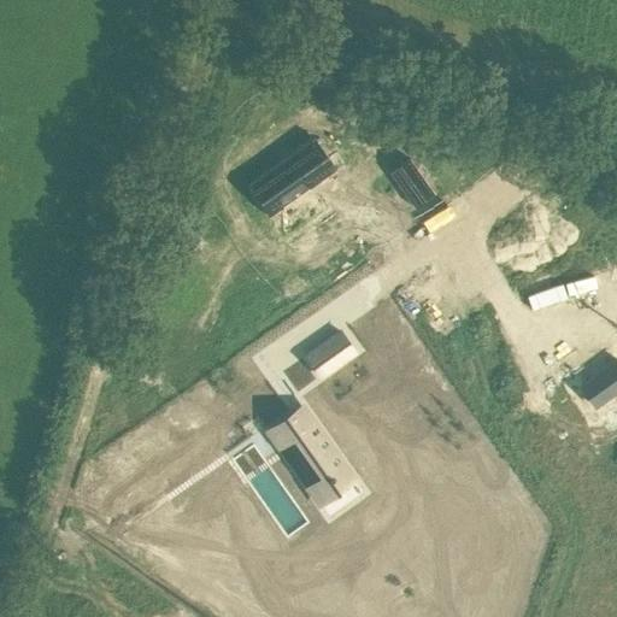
[(246,184),(269,217),(282,209),(281,200),(307,181),(311,187),(338,169),(313,136),(246,184)]
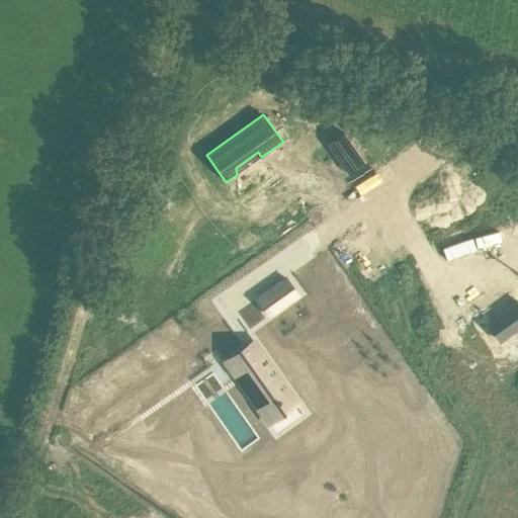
[(344,133),(327,145),(348,175),(365,163),(344,133)]
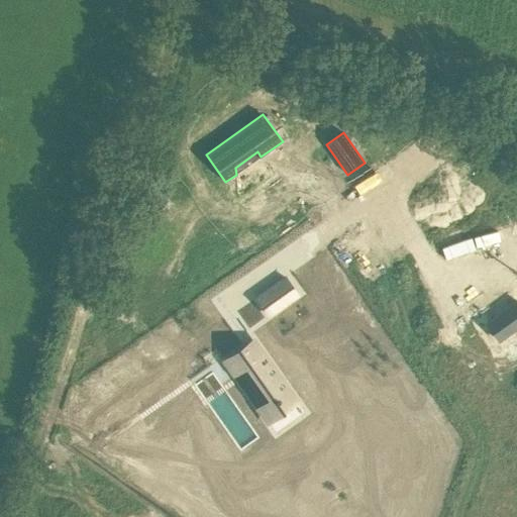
[(274,286),(286,303),(297,295),(285,278),(274,286)]
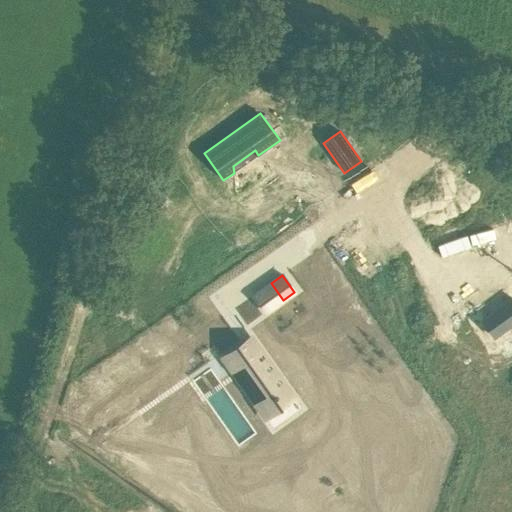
[(494,339),(511,325),(511,300),(482,322),(494,339)]
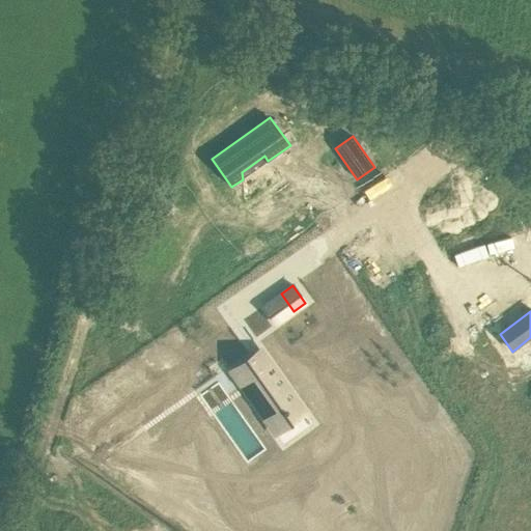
[(259,398),(274,418),(297,401),(268,361),(262,366),(254,355),(231,371),(253,402),(259,398)]
